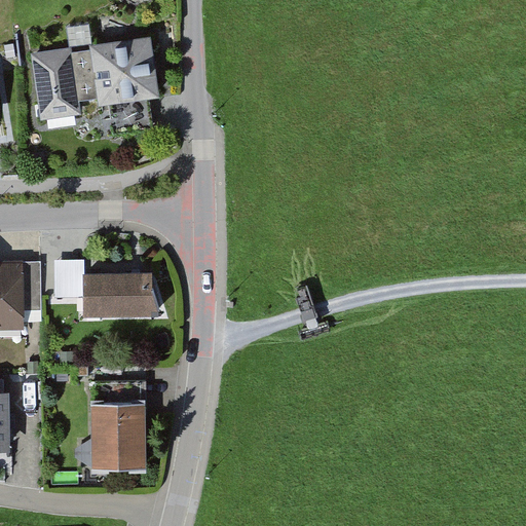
[(72,45),(31,51),(40,118),(82,112),(81,100),(99,98),(99,104),(161,96),(152,35),(94,43),(90,23),(69,26),(72,45)]
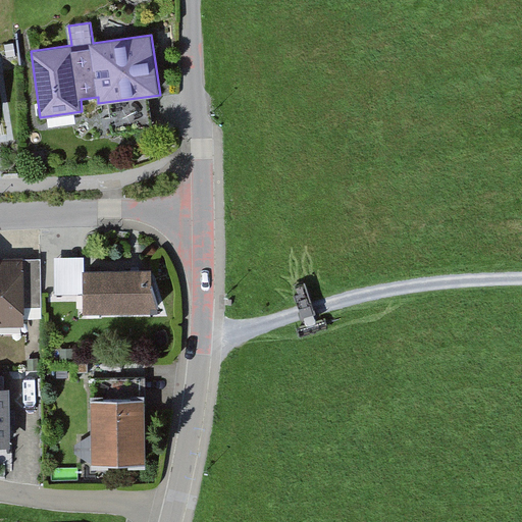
[(69,258),(55,258),(55,294),(83,294),(83,258),(69,258)]
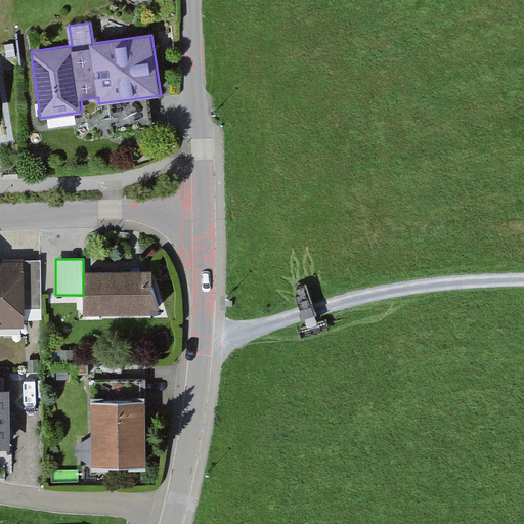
[(19,262),(0,262),(0,329),(22,328),(19,262)]
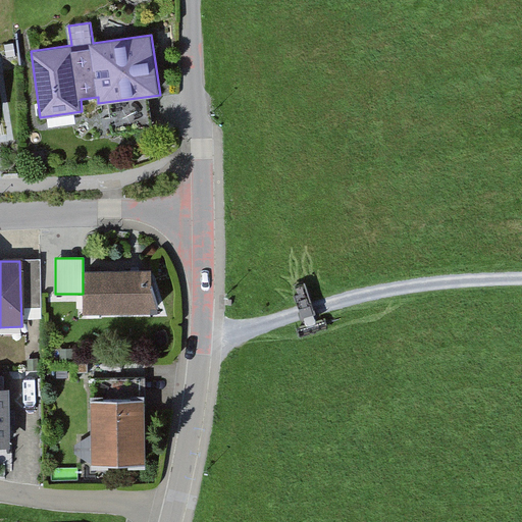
[(152,266),(85,267),(85,310),(152,309),(152,266)]
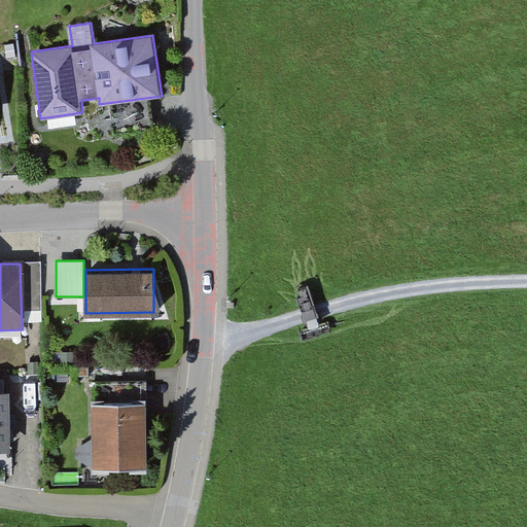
[(7,393),(0,392),(0,452),(9,453),(7,393)]
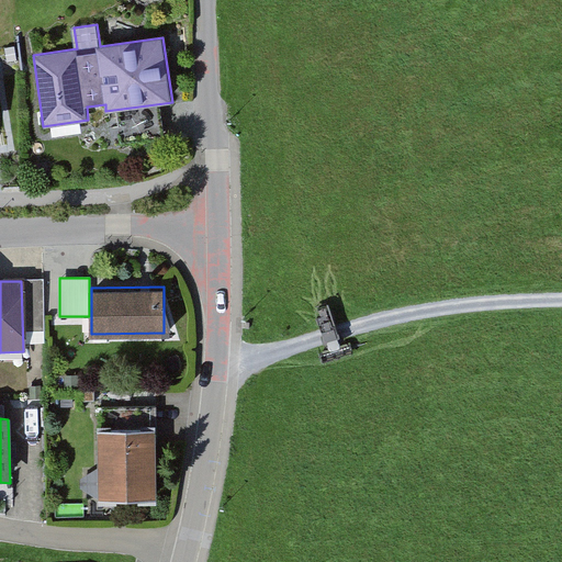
[(155,427),(97,427),(98,510),(115,509),(115,504),(115,499),(156,499),(155,427)]
